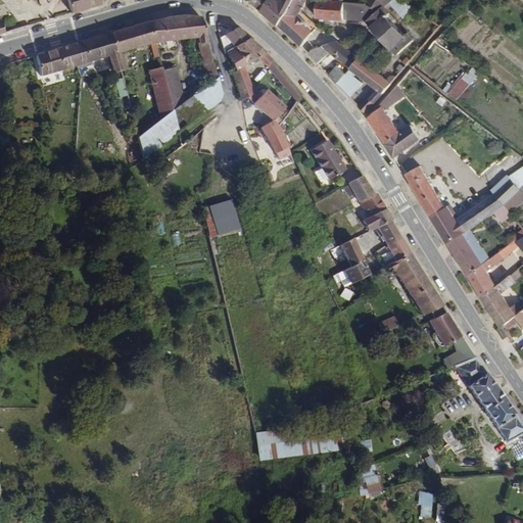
[(86,9),(85,0),(66,0),(70,13),(86,9)]
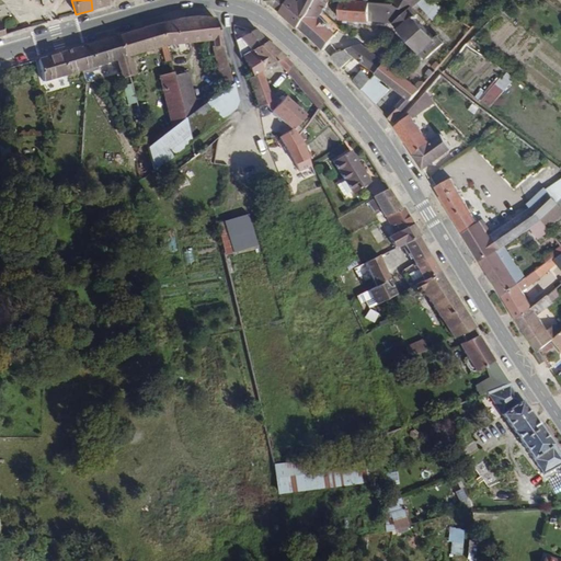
[(107,2),(107,0),(91,0),(92,10),(107,6),(107,2)]
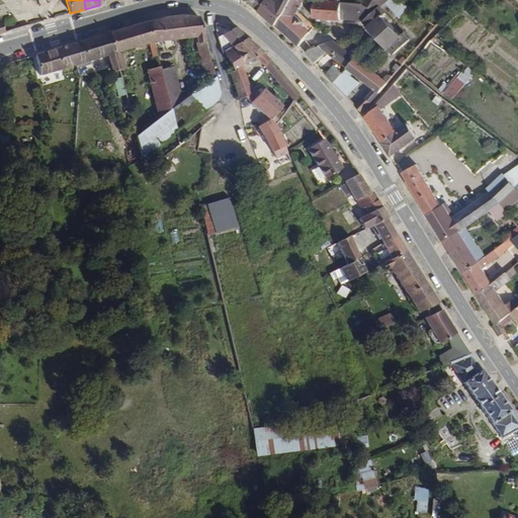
[(246,0),(259,10),(266,0),(246,0)]
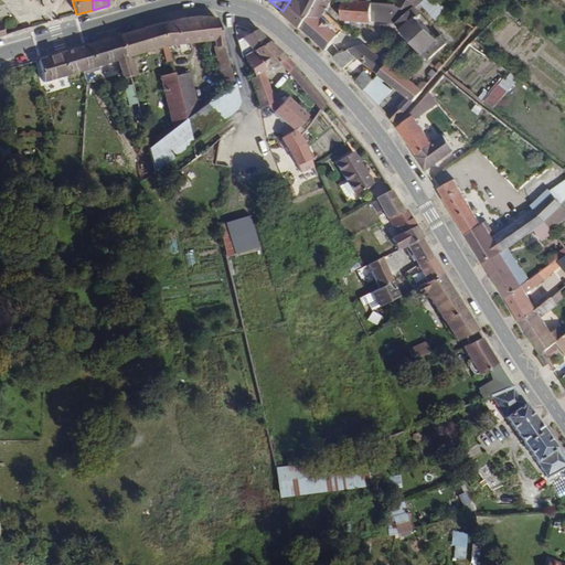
[(299,8),(295,4),(297,0),(290,0),(283,11),(291,19),(299,8)]
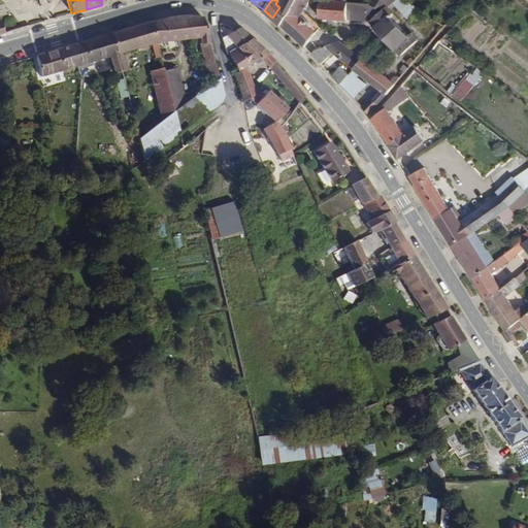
[(295,5),(297,0),(277,0),(275,4),(279,7),(272,18),(282,26),(295,5)]
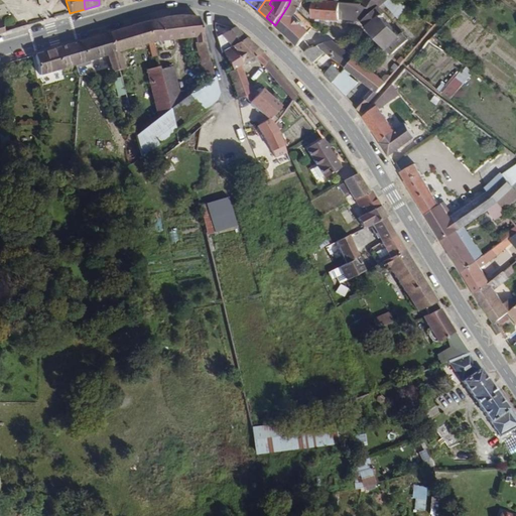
[(298,10),(303,0),(290,0),(288,5),(298,10)]
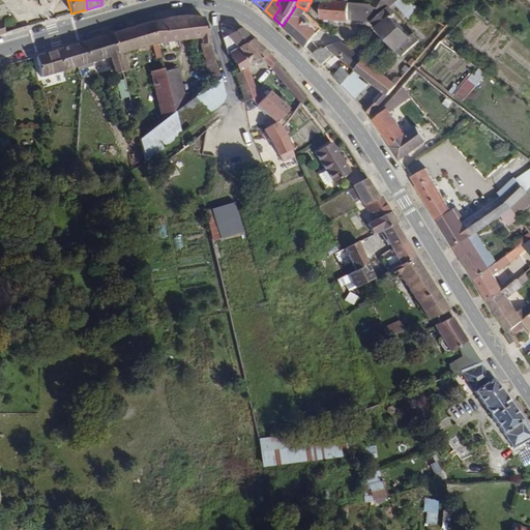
[(395,13),(390,7),(398,0),(372,0),(371,4),(328,0),(322,0),(322,9),(318,9),(318,13),(321,13),(321,19),(349,21),(350,20),(373,22),(378,27),(378,29),(398,51),(400,51),(404,56),(420,40),(414,33),(411,36),(392,17),(395,13)]
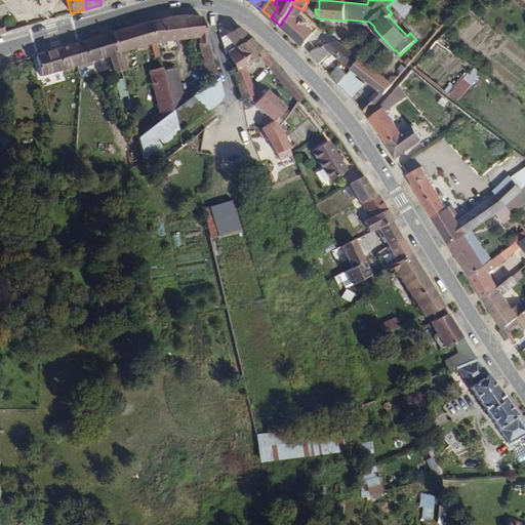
[(319,26),(304,10),(293,5),(280,26),(304,46),(319,26)]
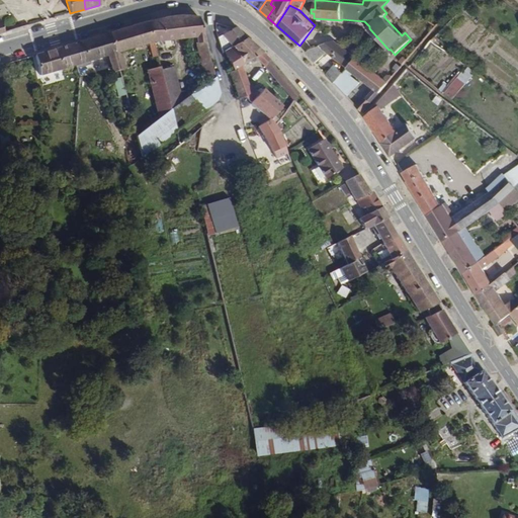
[(186,39),(181,15),(160,18),(148,21),(153,42),(186,39)]
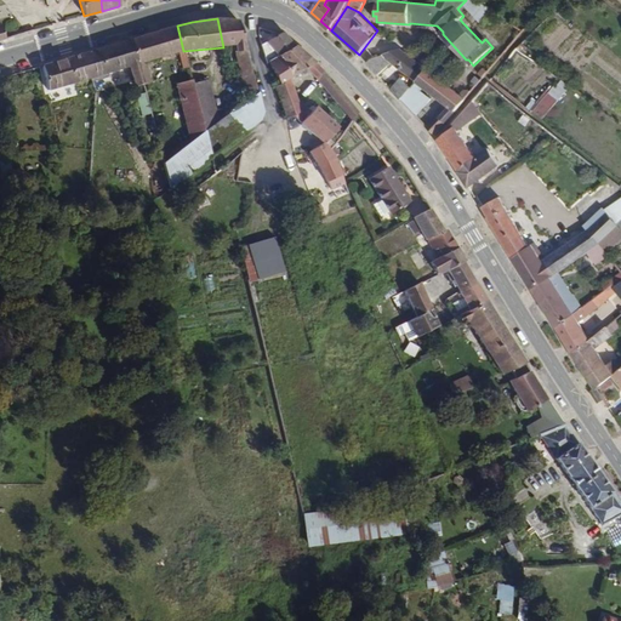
[(252,74),(238,21),(217,18),(223,47),(234,46),(235,52),(234,52),(241,78),(252,74)]
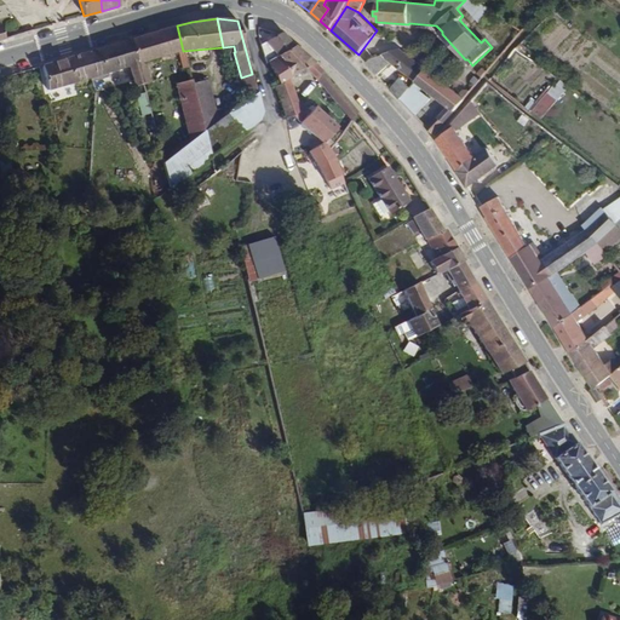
[(183,51),(177,26),(131,39),(139,69),(145,68),(144,62),(179,52),(183,51)]
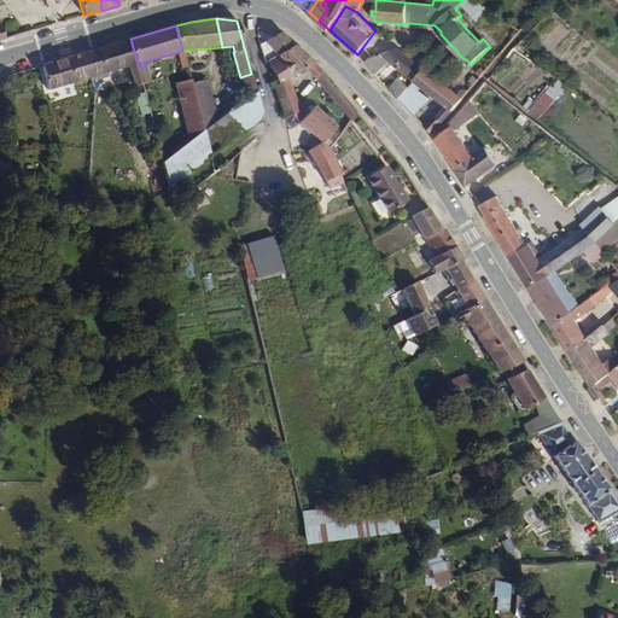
[(293,46),(281,31),(260,45),(267,60),(277,54),(293,46)]
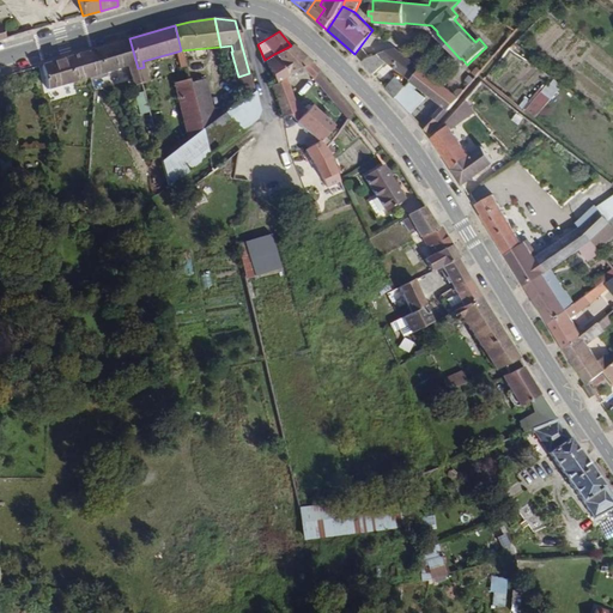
[(138,68),(129,38),(84,52),(90,76),(127,66),(132,85),(141,84),(138,68)]
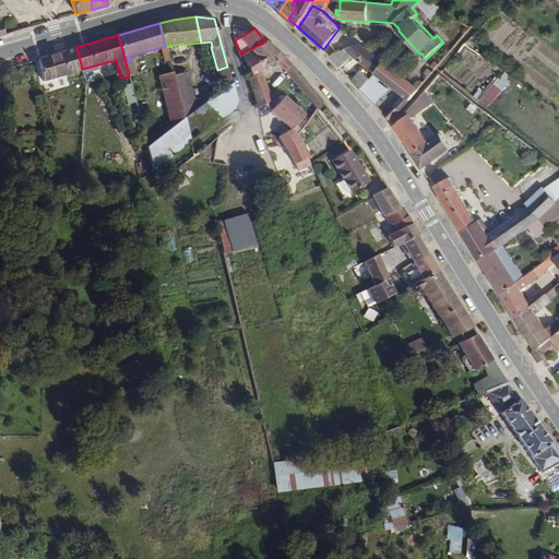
[(274,62),(283,57),(265,42),(250,49),(261,70),(274,62)]
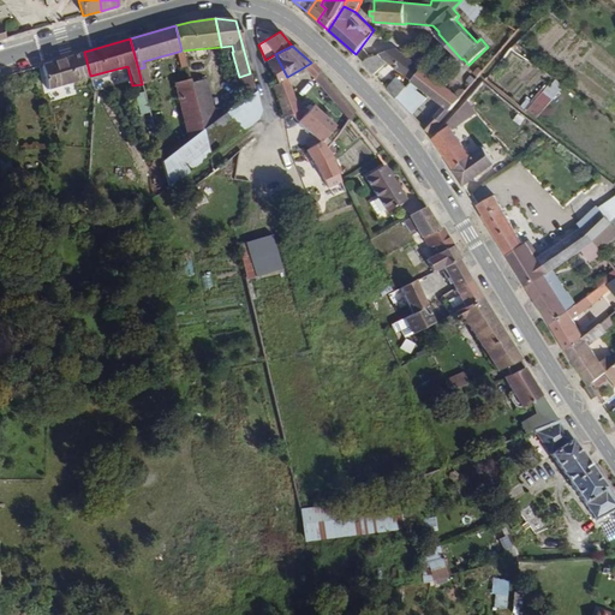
[(423,67),(396,48),(368,59),(363,63),(374,73),(389,61),(412,81),(423,69),(423,67)]
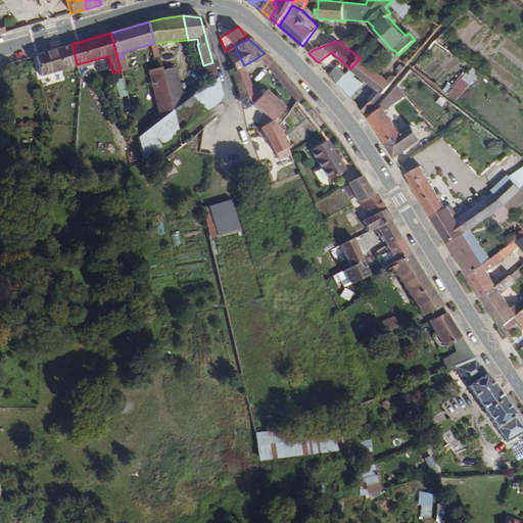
[(77,64),(72,44),(35,55),(39,76),(77,64)]
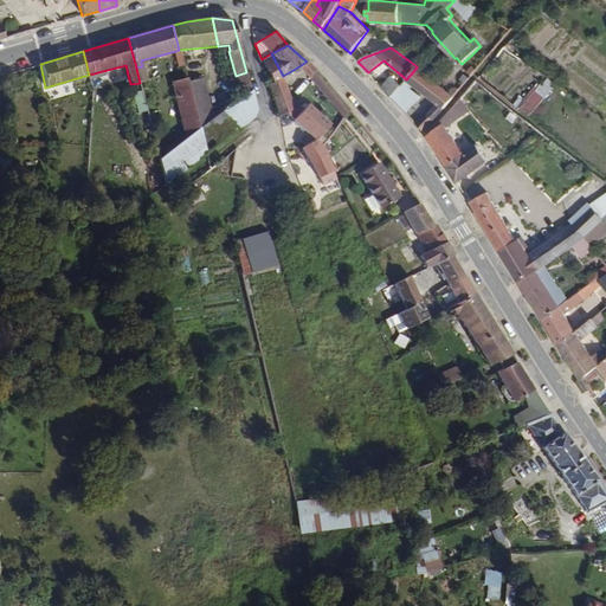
[(283,76),(271,53),(262,59),(274,82),(283,76)]
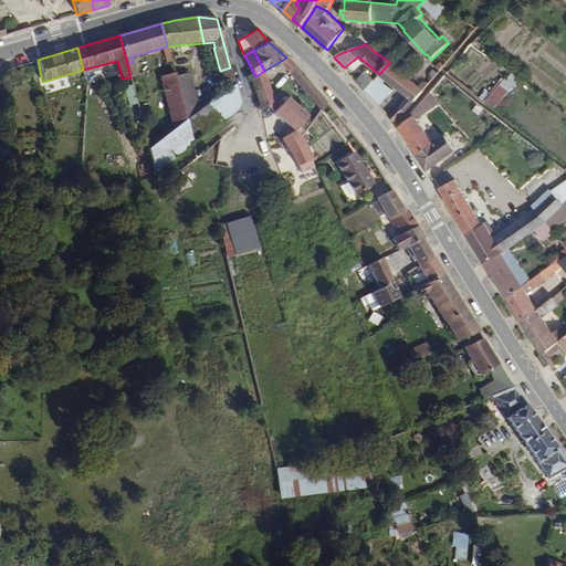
[(294,65),(286,58),(278,63),(289,73),(294,65)]
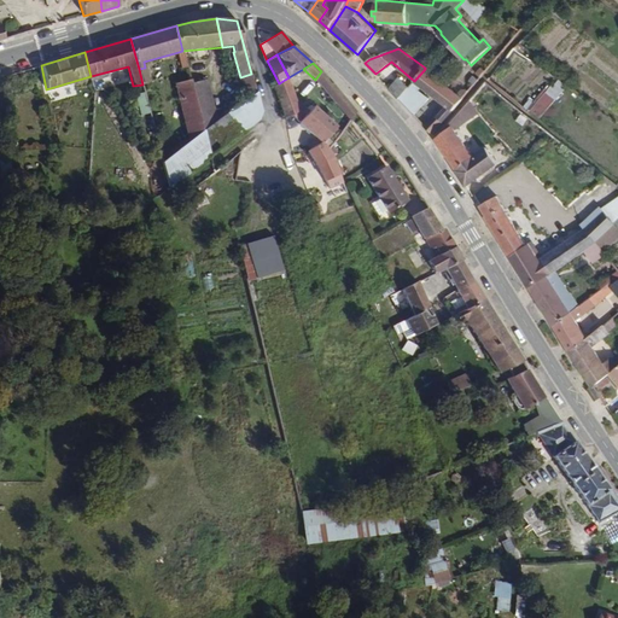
[(149,82),(145,68),(139,69),(143,85),(149,82)]
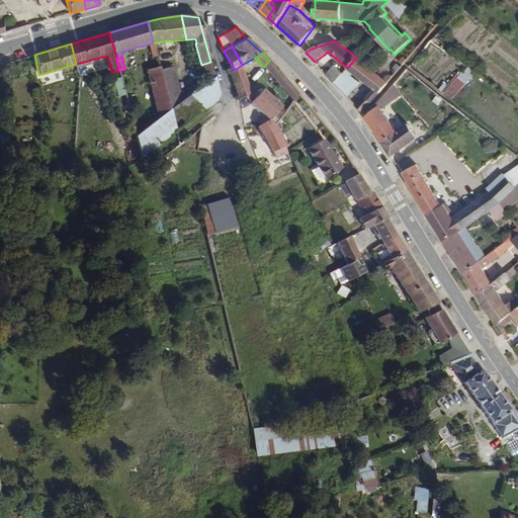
[(389,83),(356,58),(347,68),(362,80),(374,90),(367,98),(364,96),(355,104),(362,111),(389,83)]
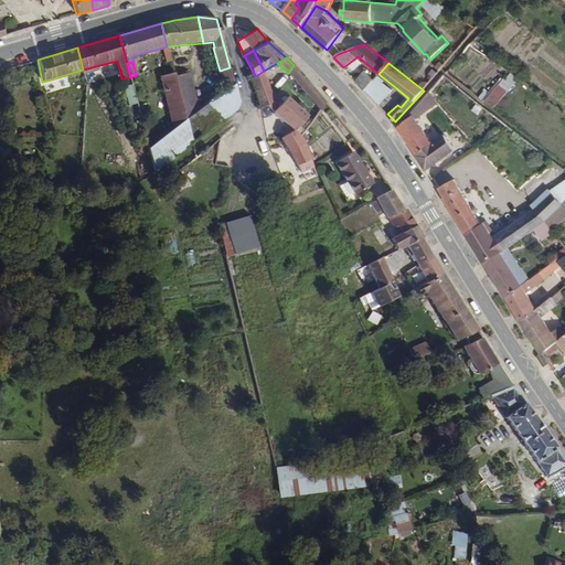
[(310,85),(294,65),(288,73),(304,92),(310,85)]
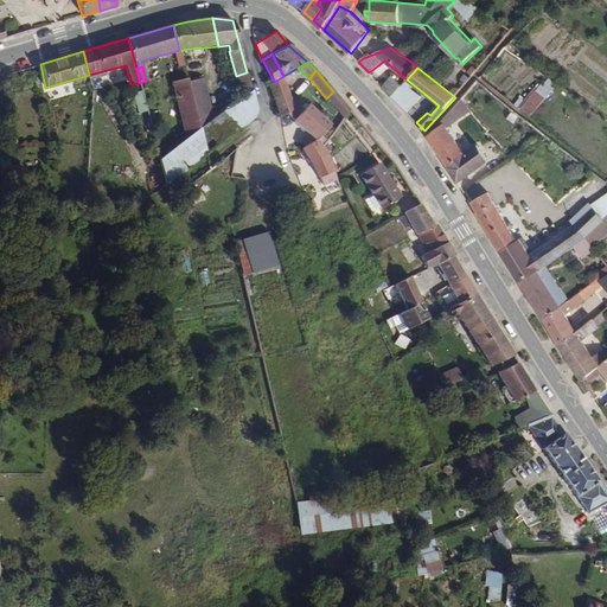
[(253,91),(247,72),(236,76),(242,100),(253,91)]
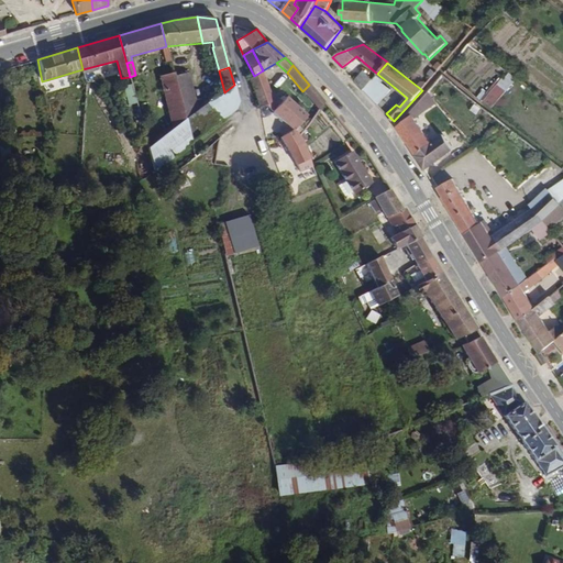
[(271,96),(263,70),(254,76),(250,78),(258,108),(265,106),(272,112),(282,102),(273,94),(271,96)]
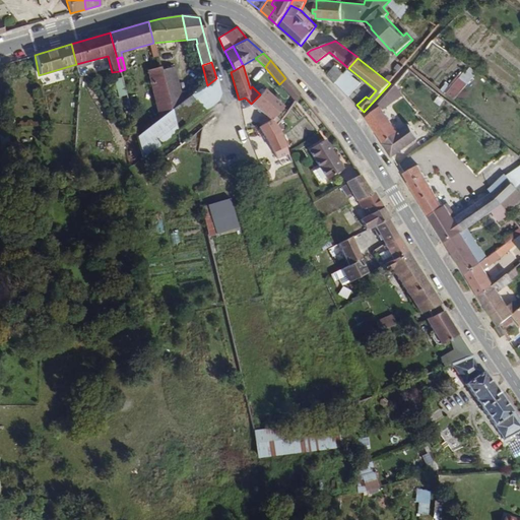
[(335,83),(343,74),(336,66),(328,75),(335,83)]
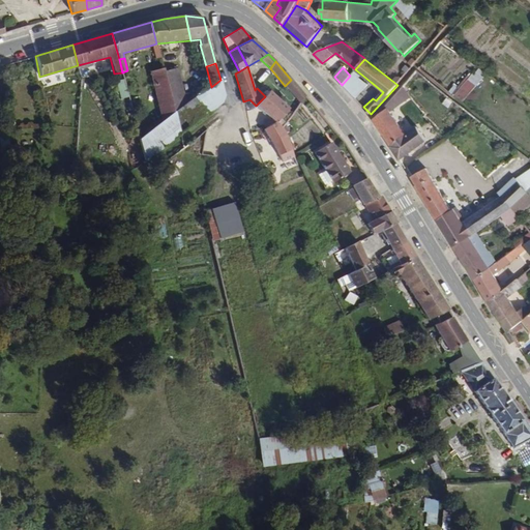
[(186,104),(177,68),(164,71),(175,113),(186,104)]
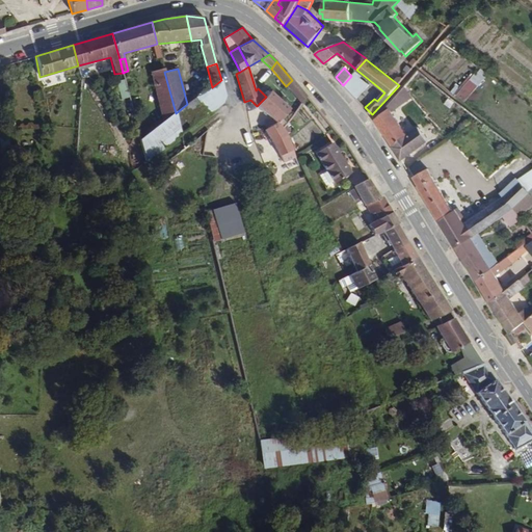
[(164,72),(164,70),(152,73),(163,123),(176,113),(164,72)]
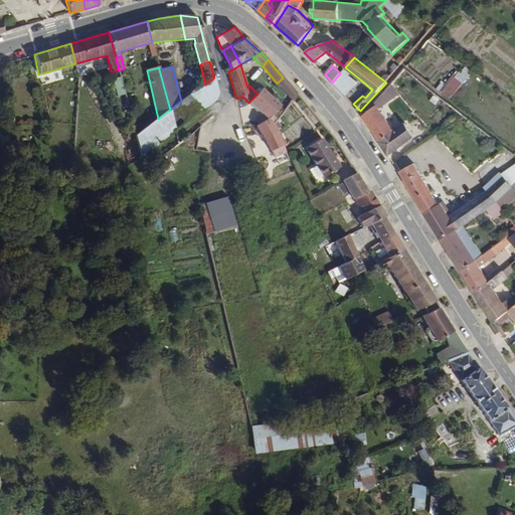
[(345,96),(360,79),(345,67),(340,73),(332,82),(345,96)]
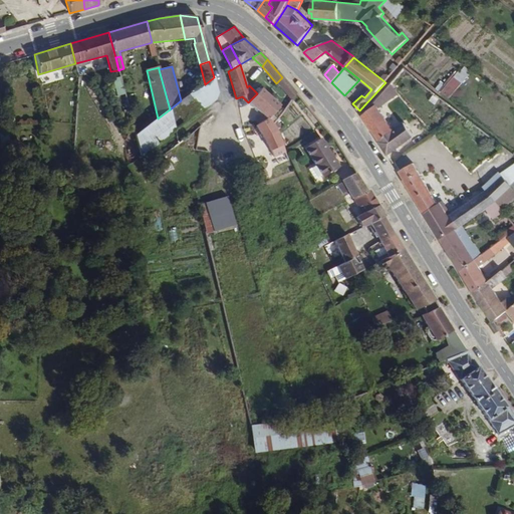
[(175,131),(216,99),(218,91),(214,77),(205,84),(181,100),(170,109),(175,131)]
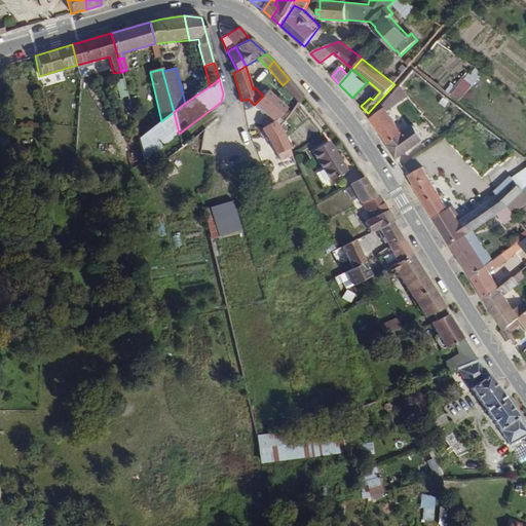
[(303,96),(289,79),(283,85),(298,103),(303,96)]
